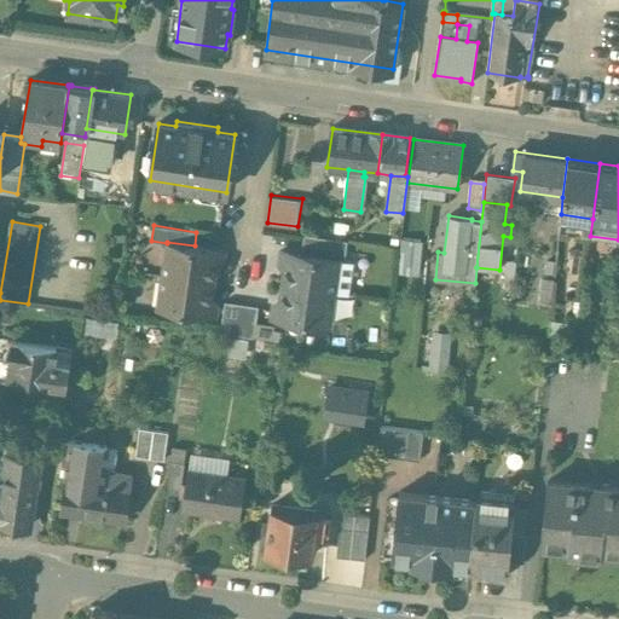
[(347,241),(305,235),(301,254),(339,259),(339,260),(345,261),(347,241)]
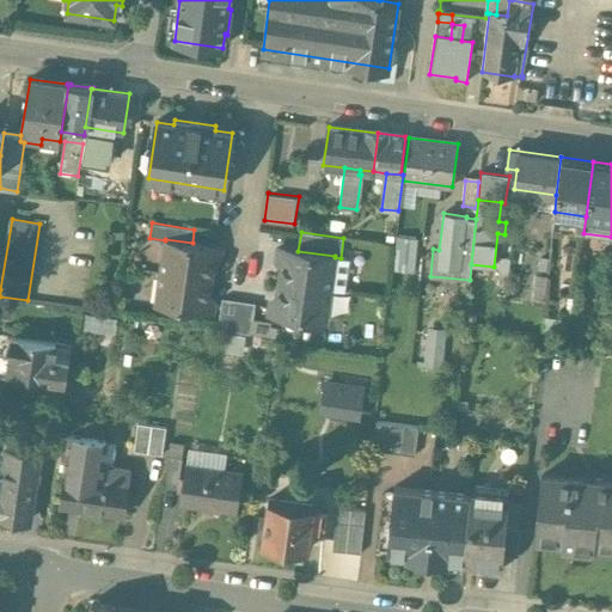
[(417,238),(398,236),(396,259),(415,261),(417,238)]
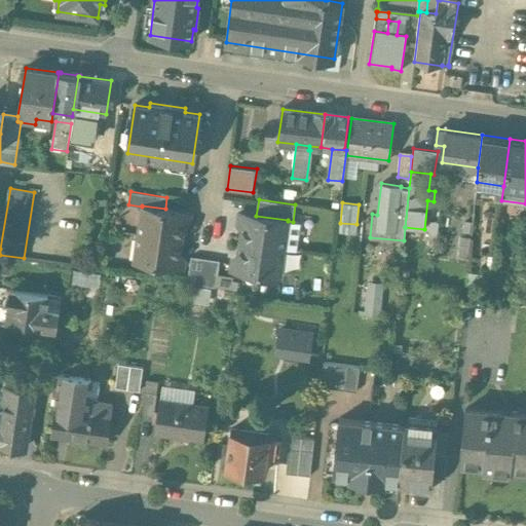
[(165,209),(142,205),(142,207),(138,234),(181,240),(183,227),(190,222),(191,213),(165,209)]
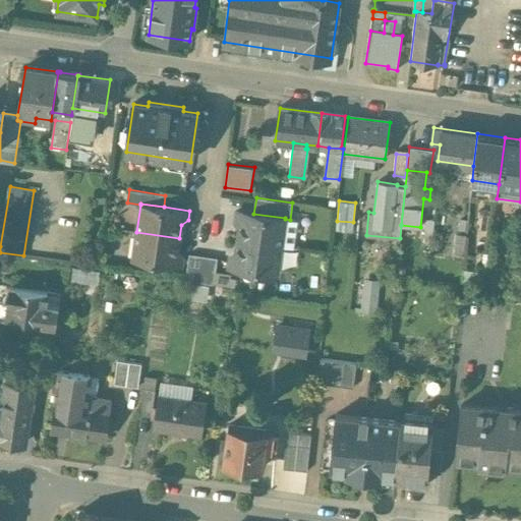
[(253,214),(236,211),(235,221),(240,227),(238,240),(281,246),(285,219),(285,218),(253,214)]
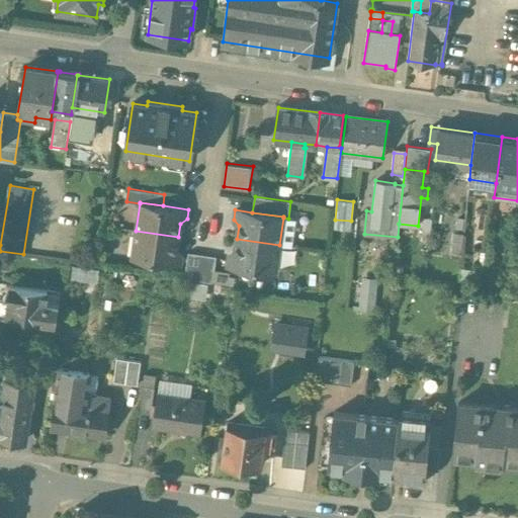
[(428,210),(428,219),(424,219),(421,241),(430,242),(433,211),(428,210)]
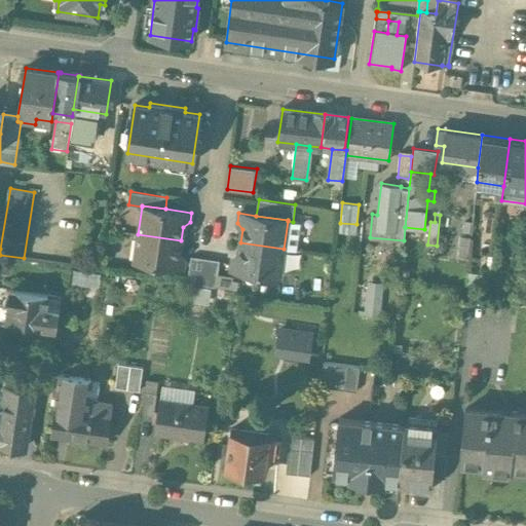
[(357,224),(340,223),(339,232),(355,233),(357,224)]
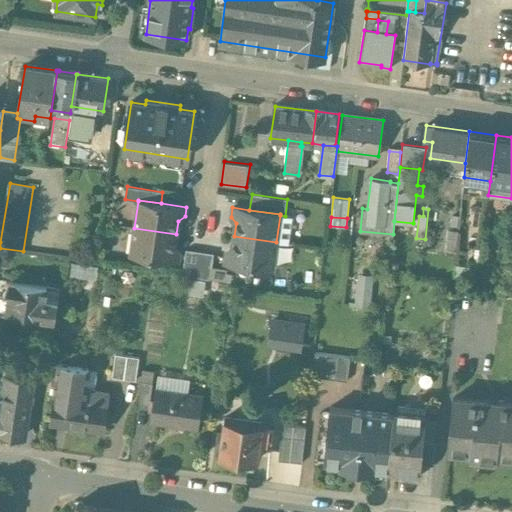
[(176,234),(134,228),(130,256),(178,262),(179,253),(174,247),(176,234)]
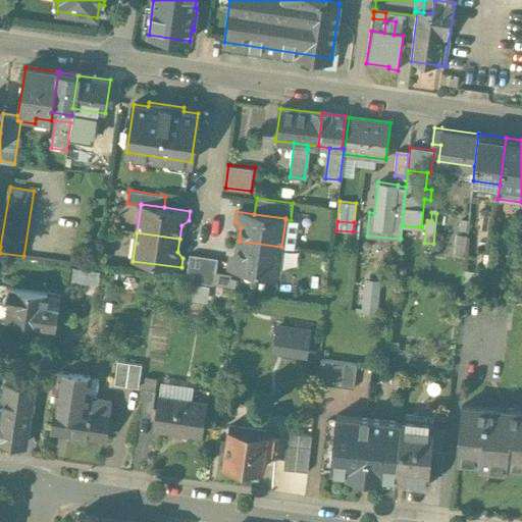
[(281,247),(239,241),(237,254),(230,258),(228,268),(277,275),(281,247)]
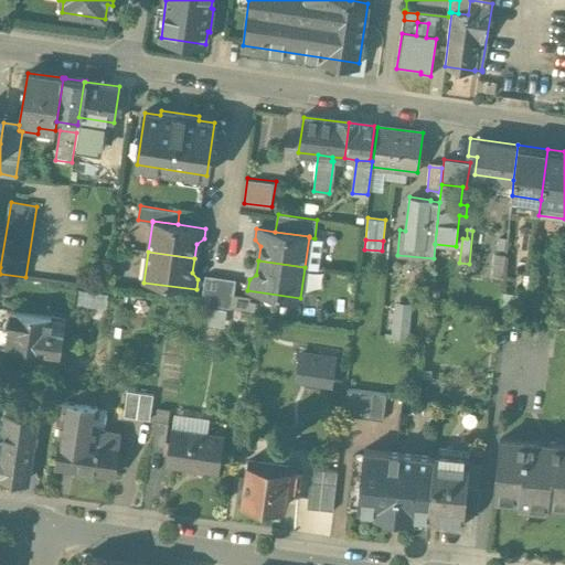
[(221,277),(205,275),(201,304),(216,306),(221,277)]
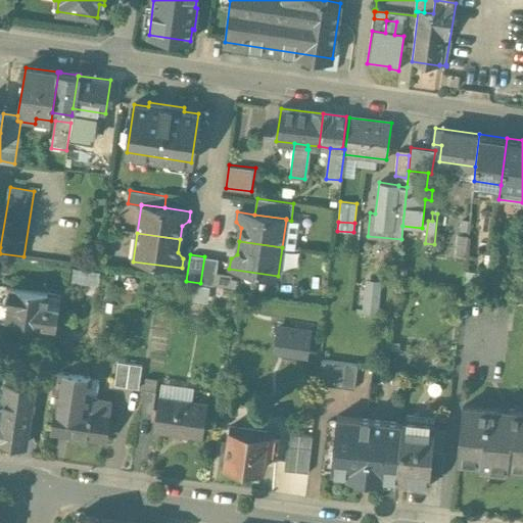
[(218,258),(204,256),(200,283),(215,285),(218,258)]
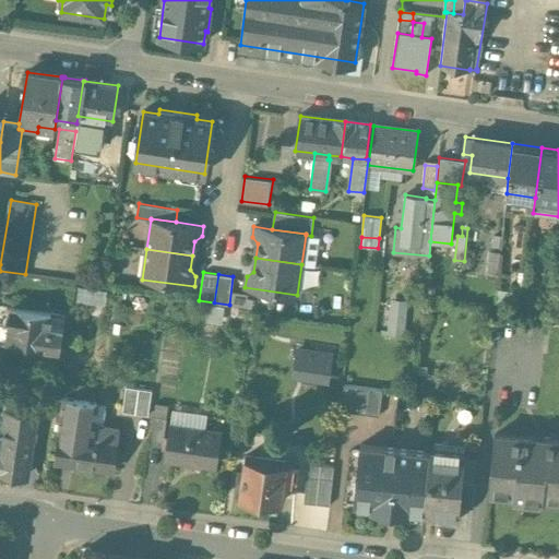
[(106,301),(107,290),(80,287),(79,298),(106,301)]
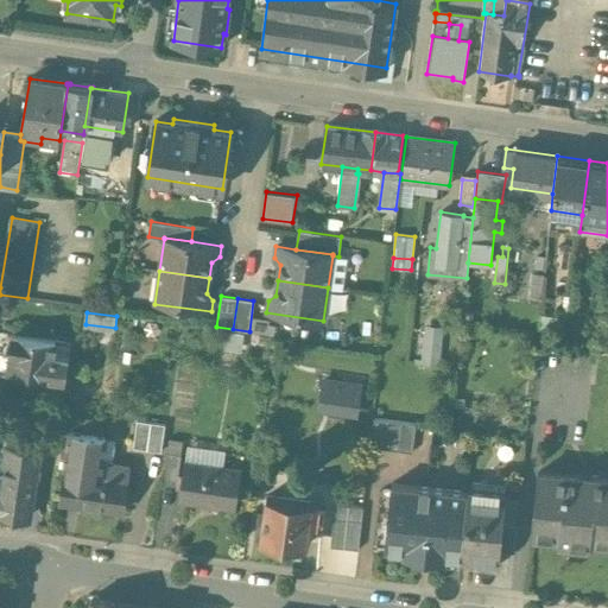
[(443,328),(424,325),(420,360),(415,359),(413,365),(445,368),(445,362),(439,362),(443,328)]
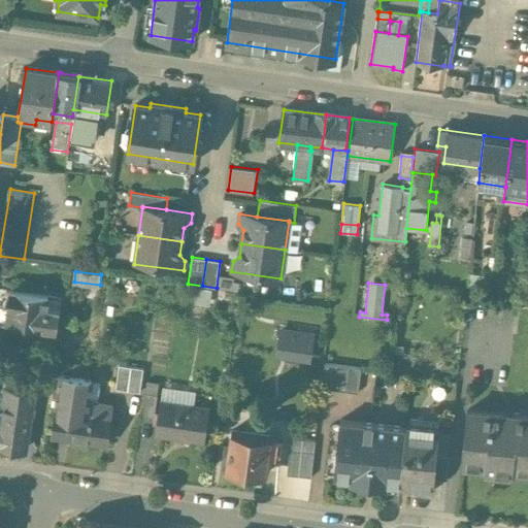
[(48,296),(10,291),(7,307),(11,307),(8,323),(42,328),(48,296)]
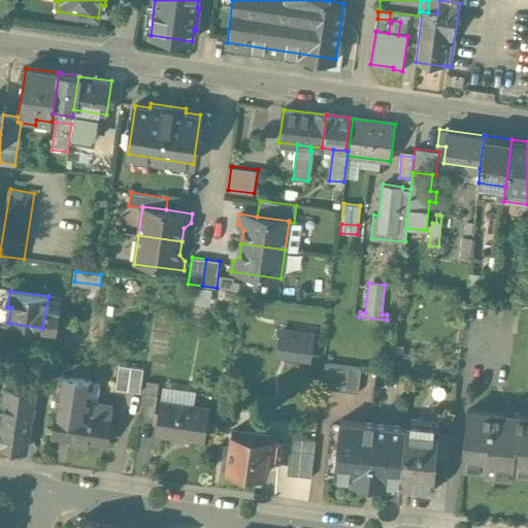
[(62,299),(48,296),(42,328),(57,330),(62,299)]
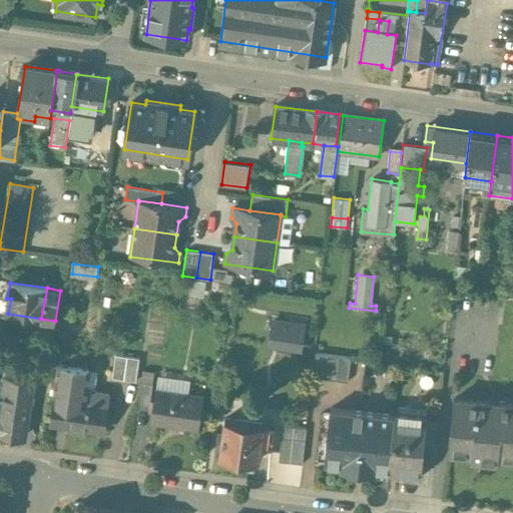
[(304,327),(273,322),(272,324),(283,325),(280,344),(299,347),(299,349),(301,349),(304,327)]
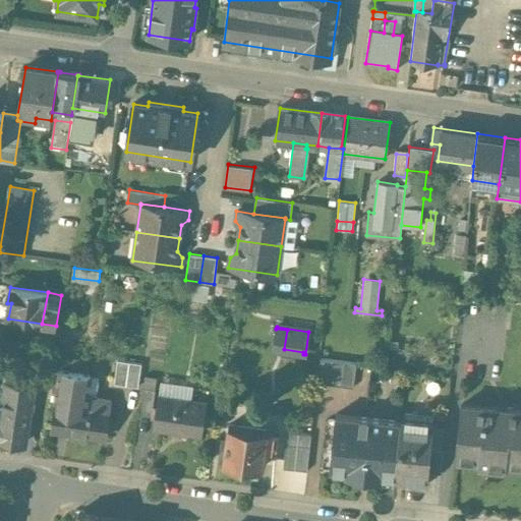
[(356,363),(321,359),(317,383),(353,388),(356,363)]
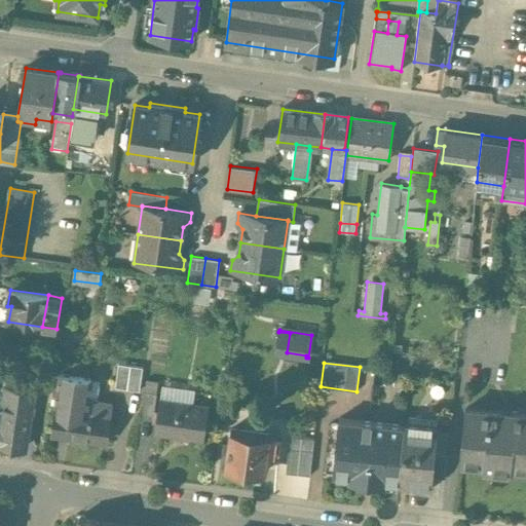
[(143,368),(118,364),(115,387),(140,391),(143,368)]
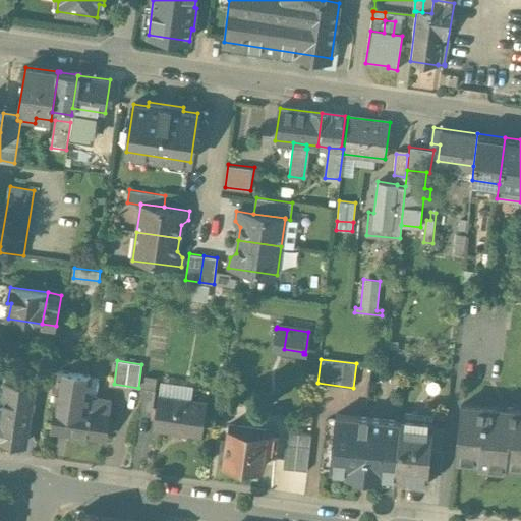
[(110,411),(85,408),(90,375),(60,370),(51,430),(106,439),(110,411)]
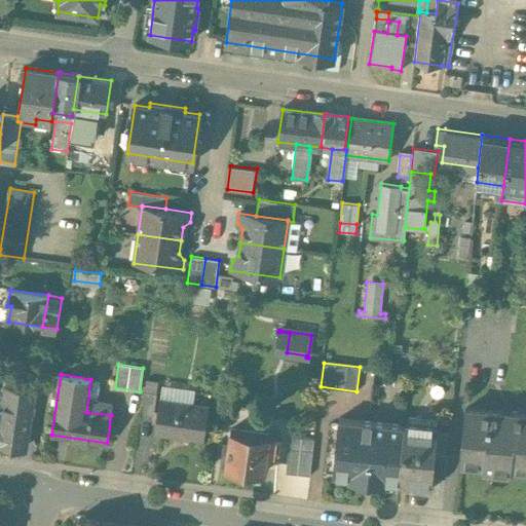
[(32,390),(7,387),(1,424),(0,424),(0,444),(24,448),(32,390)]
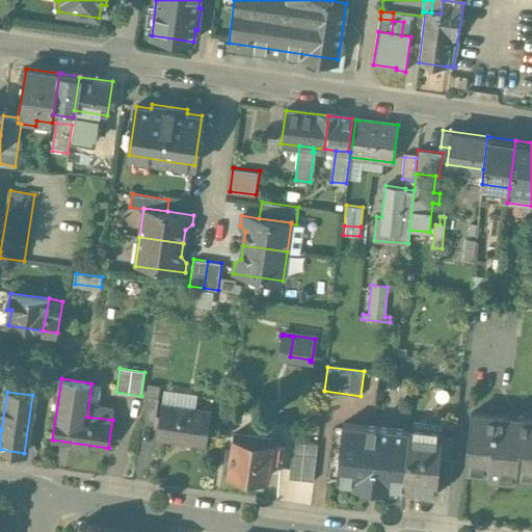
[(158,398),(145,396),(141,423),(155,425),(158,398)]
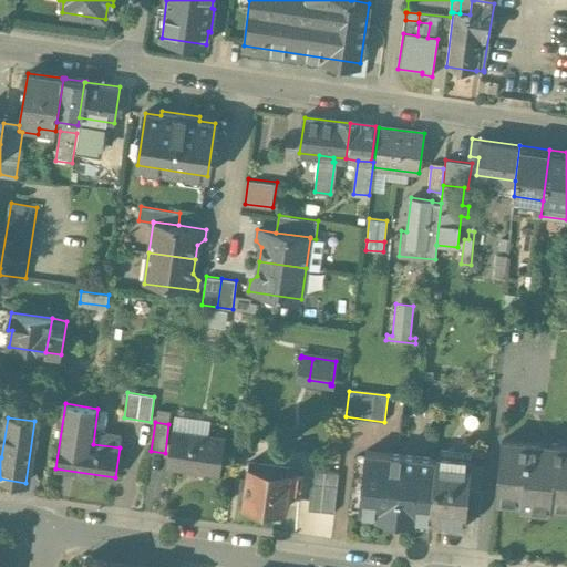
[(225,437),(173,431),(167,467),(189,470),(218,473),(218,474),(219,474),(225,437)]
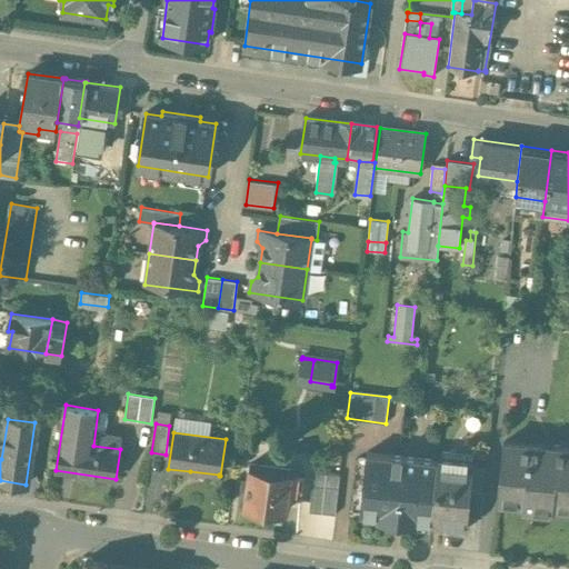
[(568,449),(502,442),(497,499),(522,502),(521,507),(522,507),(522,512),(551,515),(552,510),(553,505),(568,506),(568,449)]
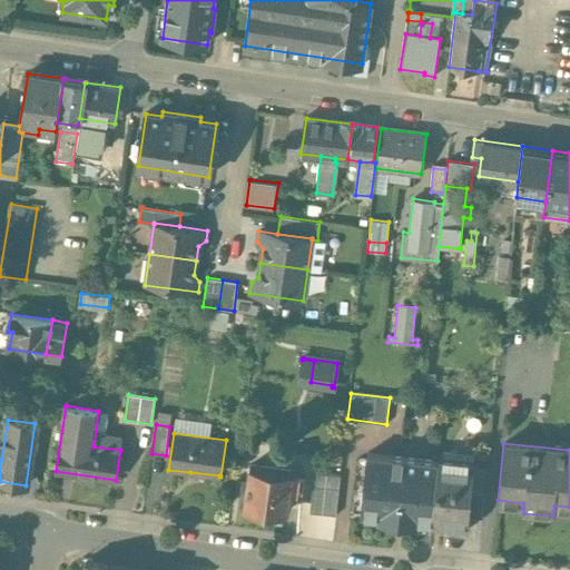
[(438,461),(367,453),(361,513),(379,514),(379,519),(418,523),(419,519),(432,520),(438,461)]
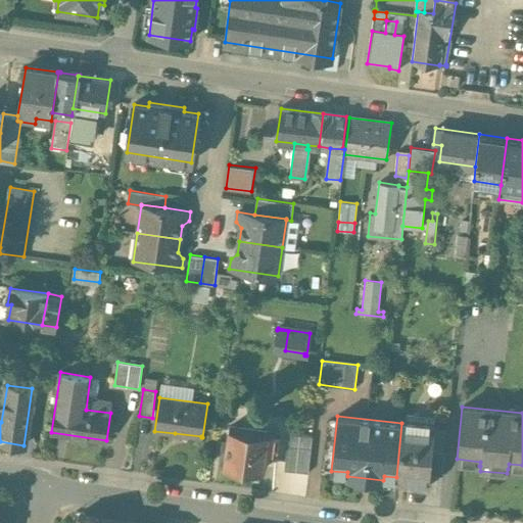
[(434,426),(401,423),(396,477),(408,479),(407,486),(426,488),(427,481),(429,481),(429,475),(432,450),(434,426)]
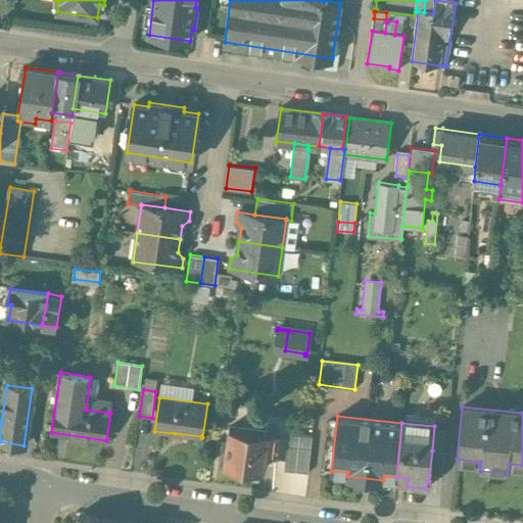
[(268,433),(230,427),(224,465),(244,468),(243,473),(258,475),(258,470),(263,471),(265,458),(268,433)]
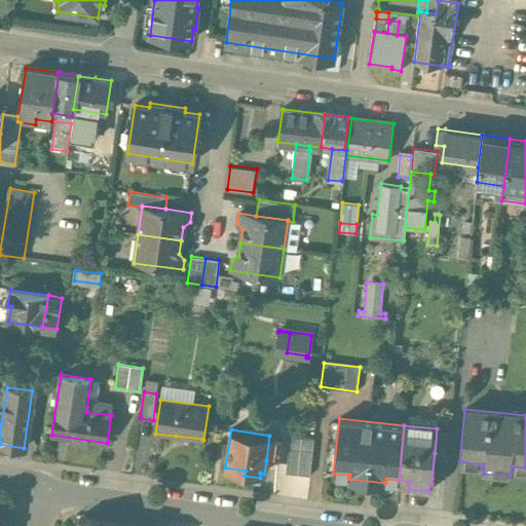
[(280,438),(269,436),(266,460),(277,462),(280,438)]
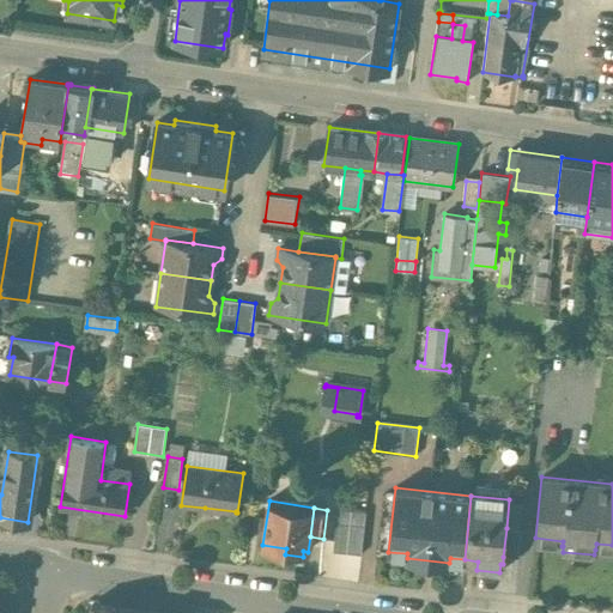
[(366,511),(338,509),(333,551),(362,554),(366,511)]
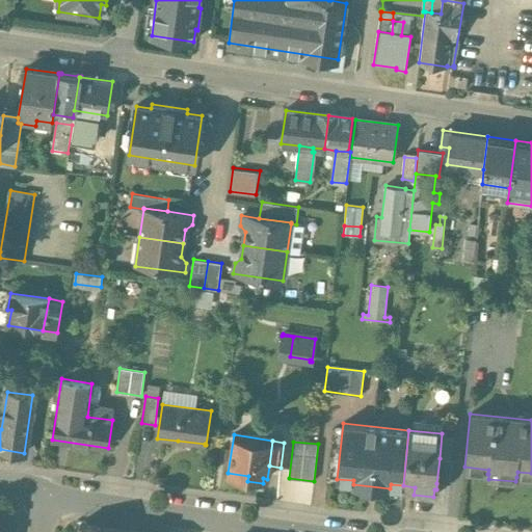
[(453,460),(440,458),(436,483),(450,484),(453,460)]
